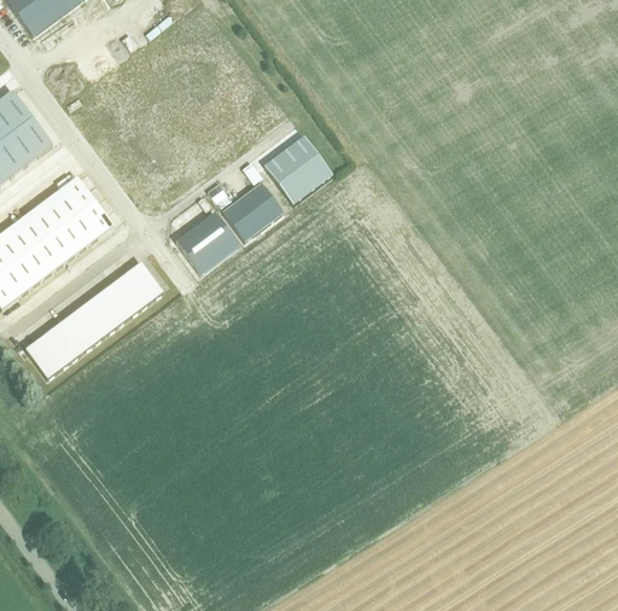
[(6,0),(33,35),(80,0),(6,0)]
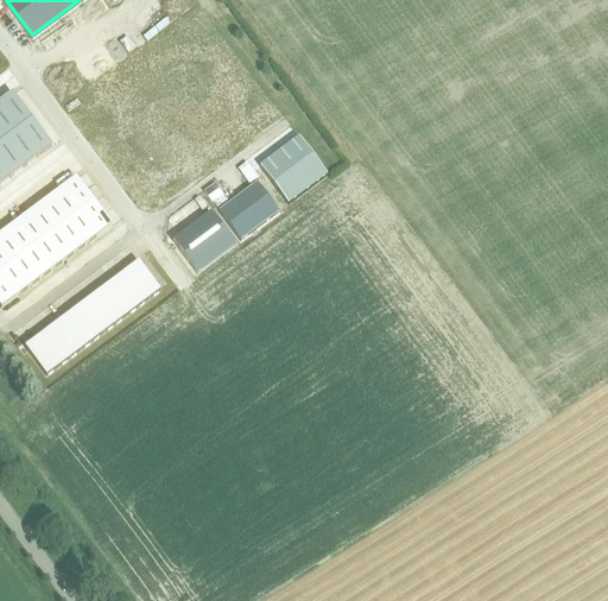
[(222,67),(204,80),(222,103),(240,90),(222,67)]
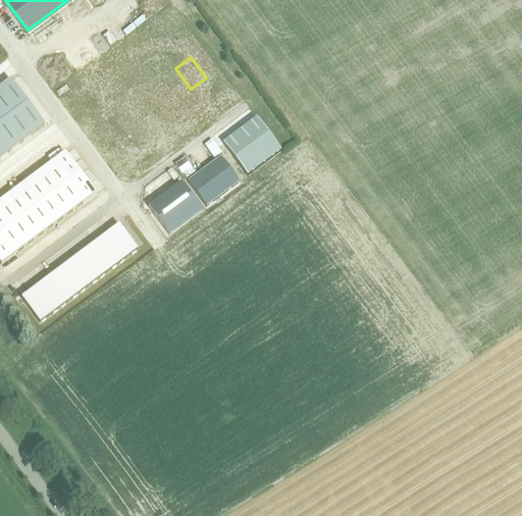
[(175,68),(160,81),(175,100),(191,89),(175,68)]
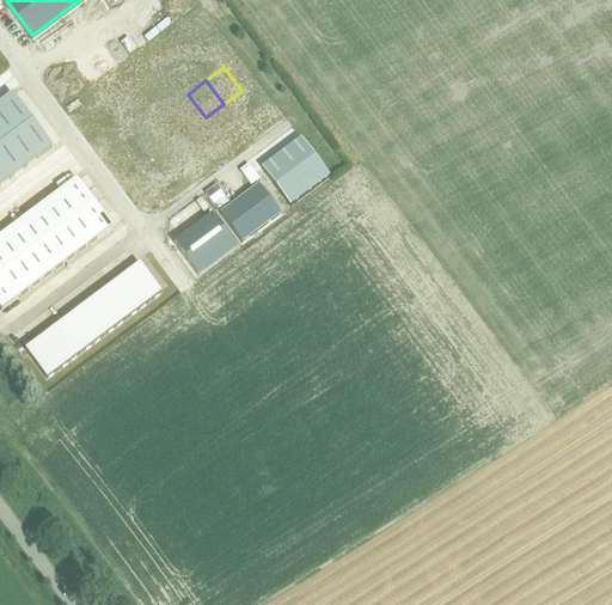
[(13,89),(0,98),(0,101),(19,127),(34,116),(13,89)]
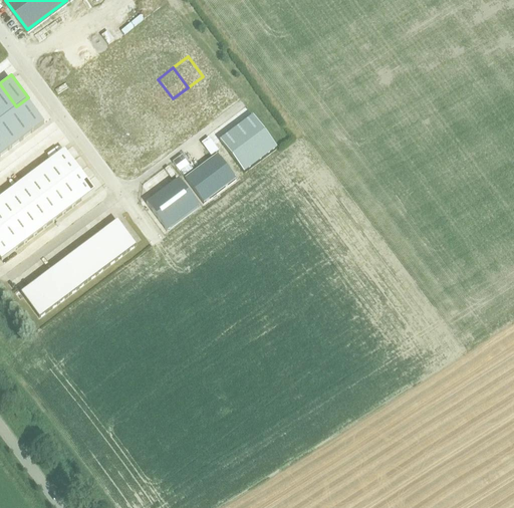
[(203,76),(188,87),(202,107),(217,95),(203,76)]
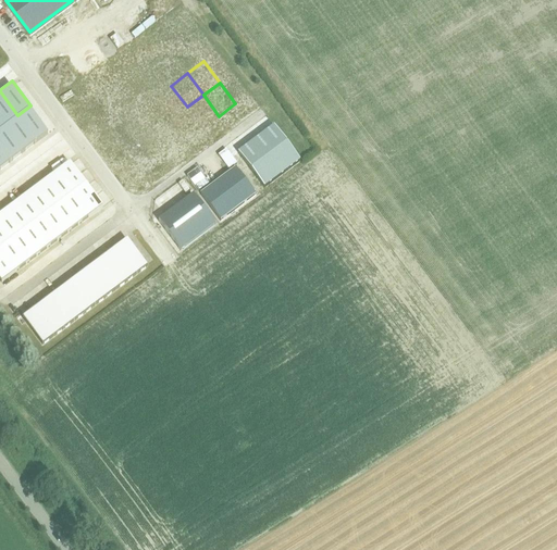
[(171,86),(155,98),(171,119),(187,107),(171,86)]
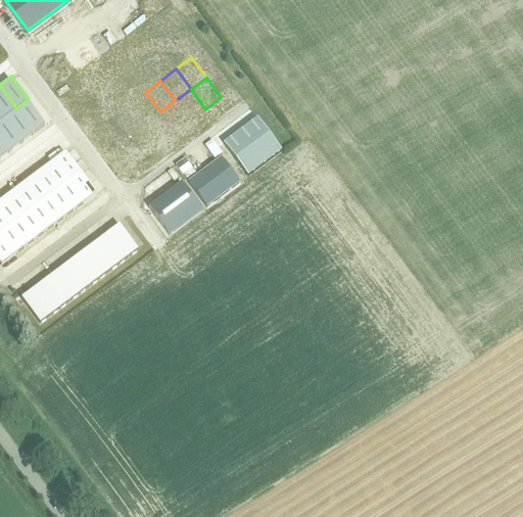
[(0,86),(0,110),(4,116),(16,108),(0,86)]
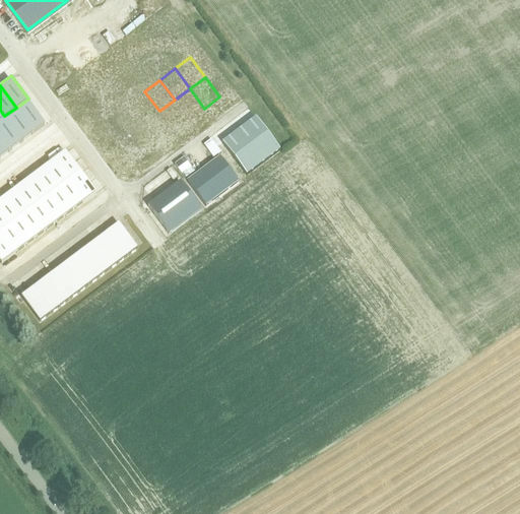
[(190,88),(175,100),(189,120),(204,109),(190,88)]
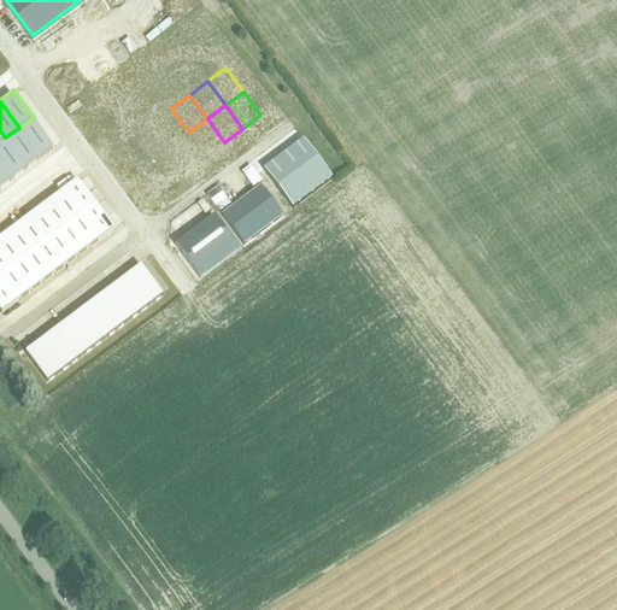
[(171,109),(153,122),(171,146),(189,132),(171,109)]
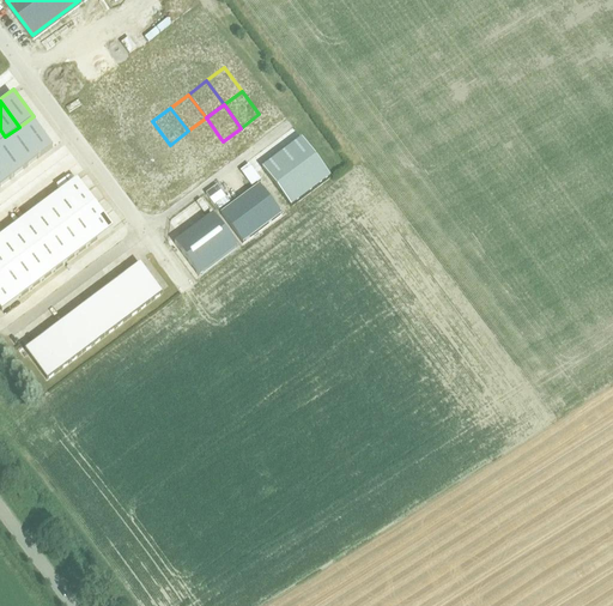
[(34,116),(19,127),(38,152),(53,141),(34,116)]
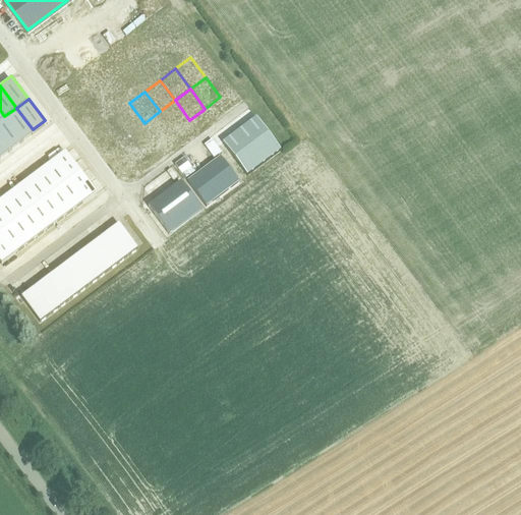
[(175,100),(160,111),(174,131),(189,120),(175,100)]
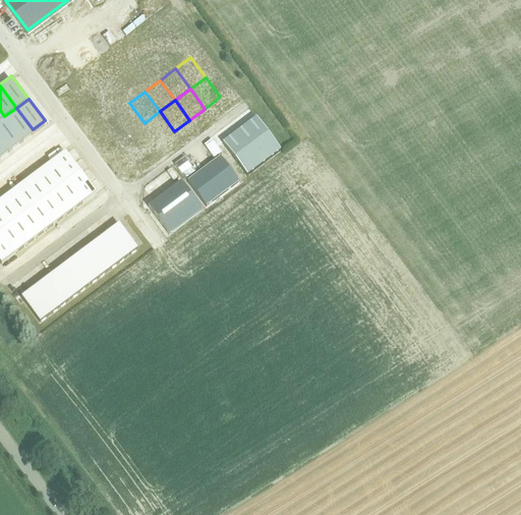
[(129,103),(114,114),(129,134),(145,123),(129,103)]
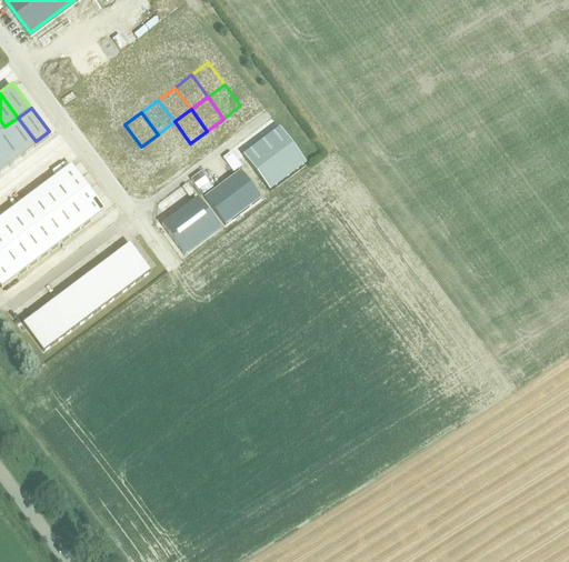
[(18,118),(5,127),(22,150),(36,141),(18,118)]
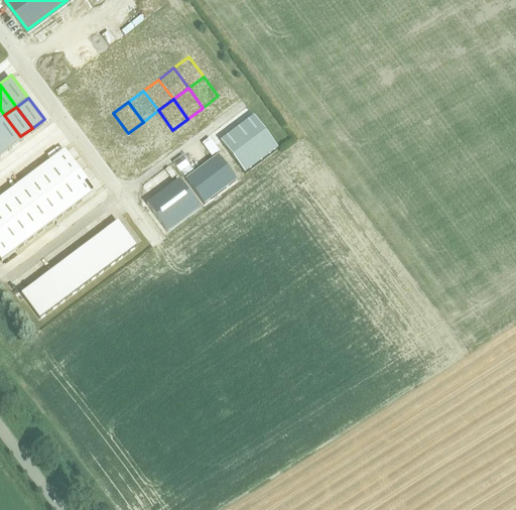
[(158,110),(143,122),(157,141),(172,130),(158,110)]
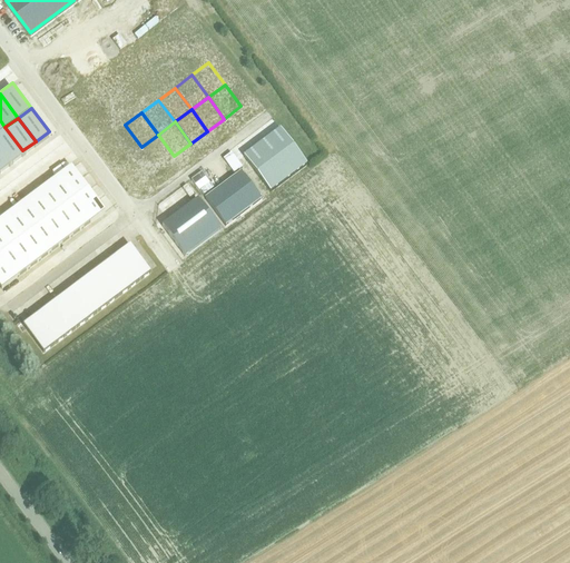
[(244,151),(271,187),(306,159),(279,124),(244,151)]
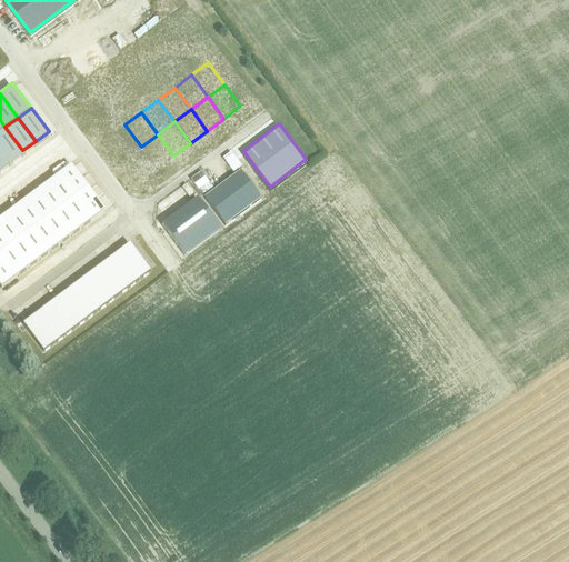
[(125,124),(108,137),(125,159),(141,147),(125,124)]
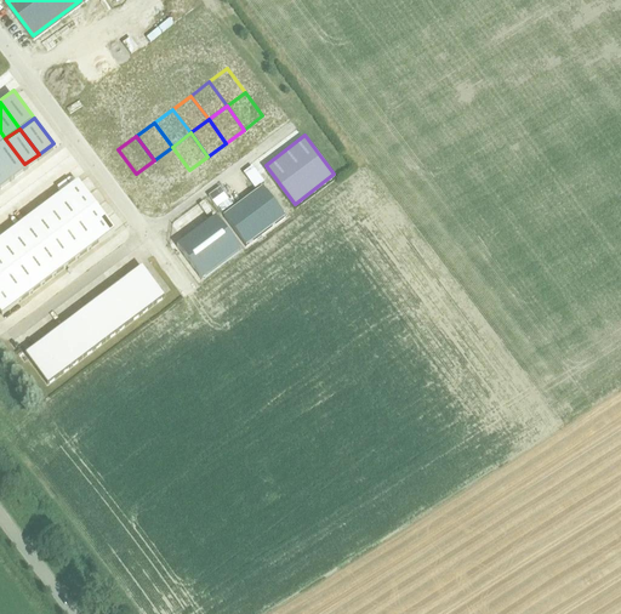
[(5,138),(0,142),(0,160),(11,175),(24,164),(5,138)]
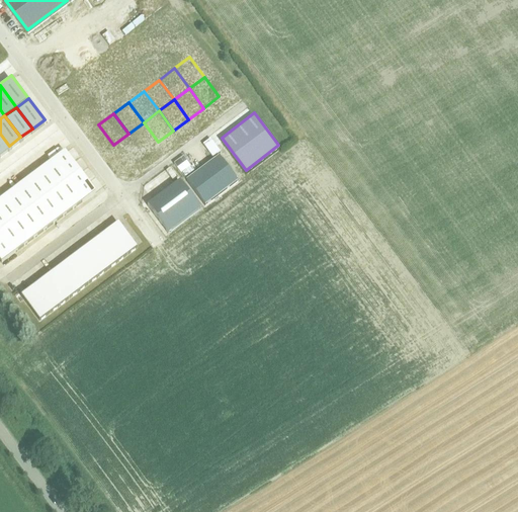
[(144,122),(128,134),(143,153),(158,142),(144,122)]
